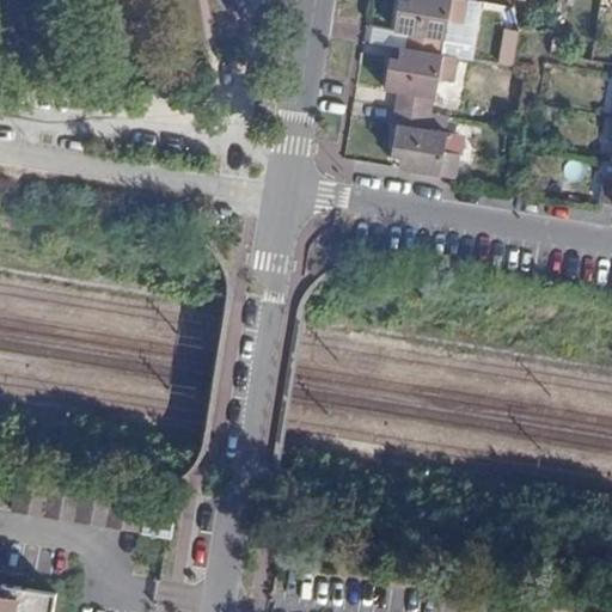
[(409,0),(409,1),(401,0),(399,0),(396,30),(408,34),(405,49),(405,50),(441,55),(444,40),(446,40),(448,22),(464,24),(467,0),(409,0)]
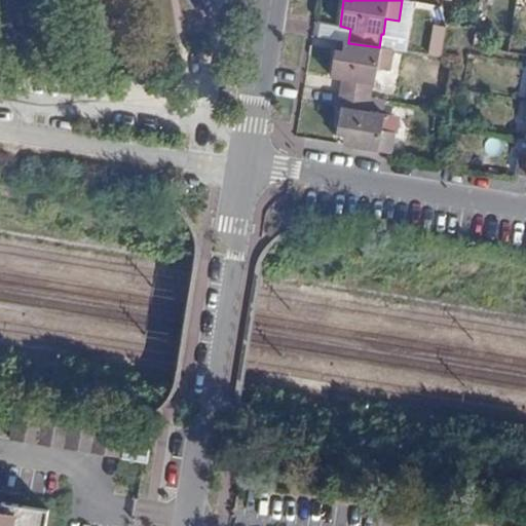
[(348,43),(344,41),(343,50),(336,49),(332,76),(343,79),(340,92),(371,98),(373,83),(375,83),(377,68),(390,71),(393,49),(379,47),(348,43)]
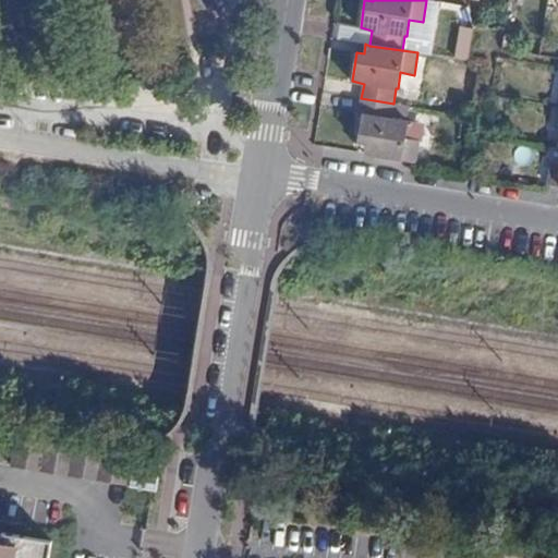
[(393,104),(361,98),(359,113),(362,114),(358,142),(365,144),(364,154),(413,161),(415,162),(420,140),(405,138),(409,121),(390,119),(393,104)]
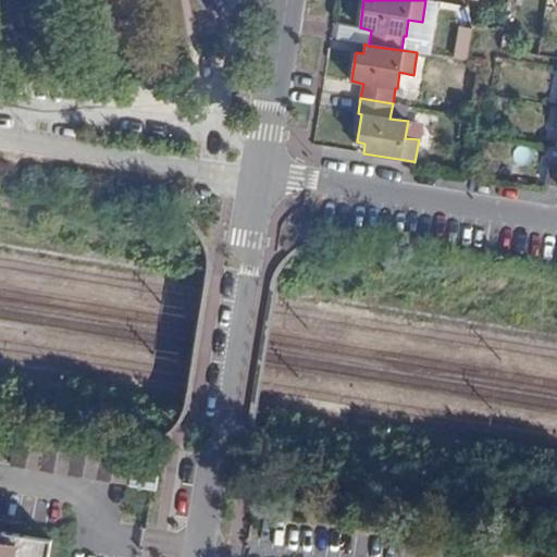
[(556,161),(551,161),(546,184),(549,184),(556,185),(556,161)]
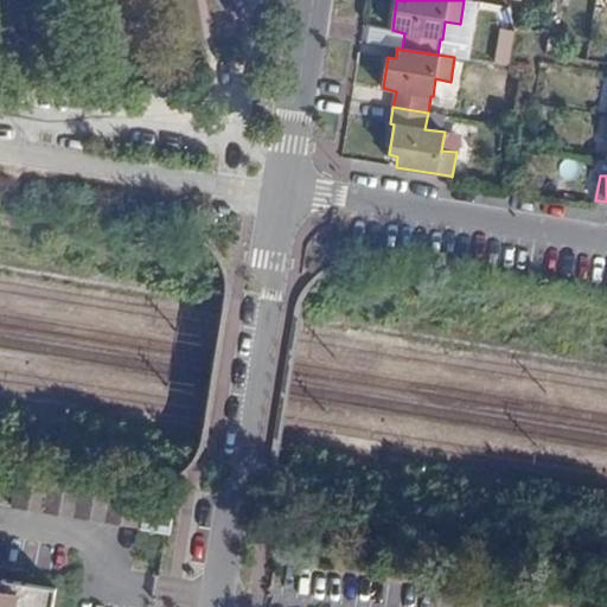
[(49,481),(17,475),(12,506),(43,511),(49,481)]
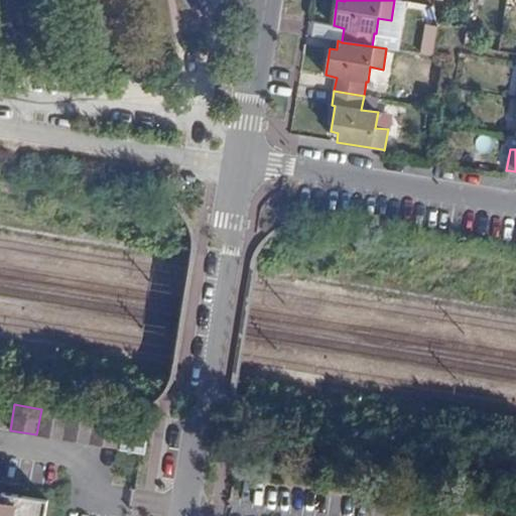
[(36,434),(63,439),(68,413),(41,409),(36,434)]
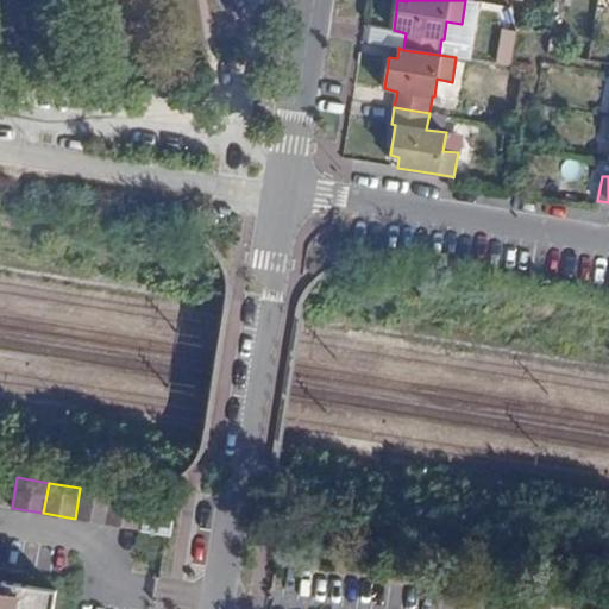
[(75,519),(106,523),(111,493),(80,488),(75,519)]
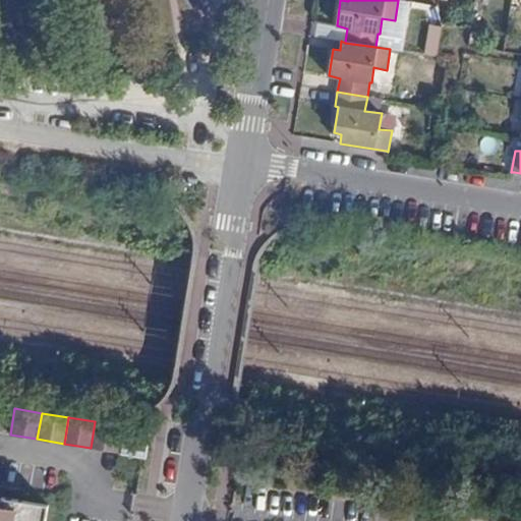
[(118,452),(122,425),(95,421),(91,448),(118,452)]
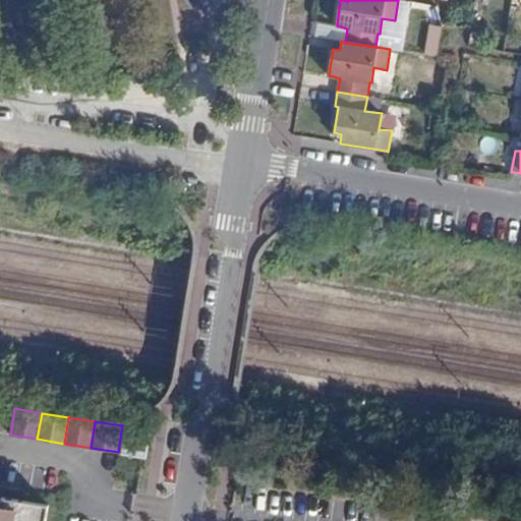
[(46,520),(49,505),(2,498),(0,510),(0,520),(46,520)]
